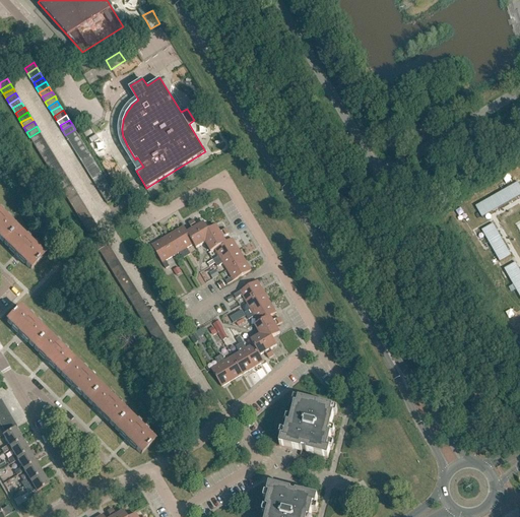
[(68,139),(78,134),(75,129),(65,135),(68,139)]
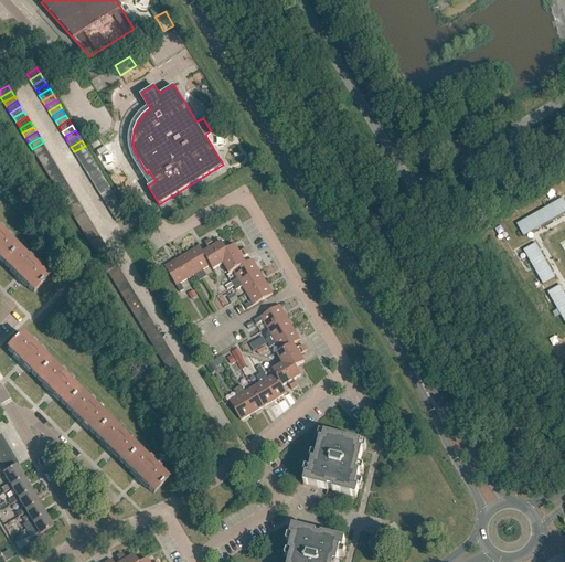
[(35,155),(45,148),(43,142),(32,149),(35,155)]
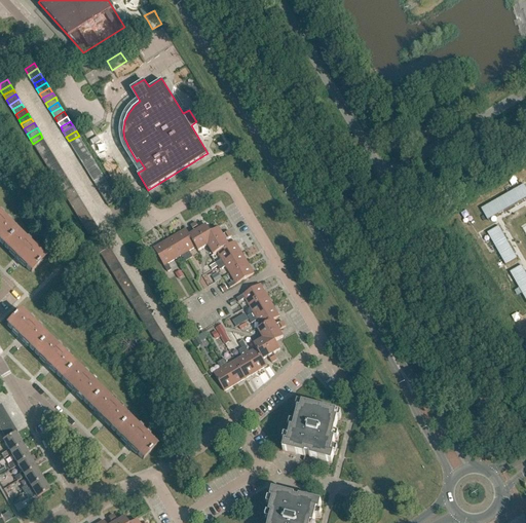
[(72,146),(81,140),(79,136),(69,141),(72,146)]
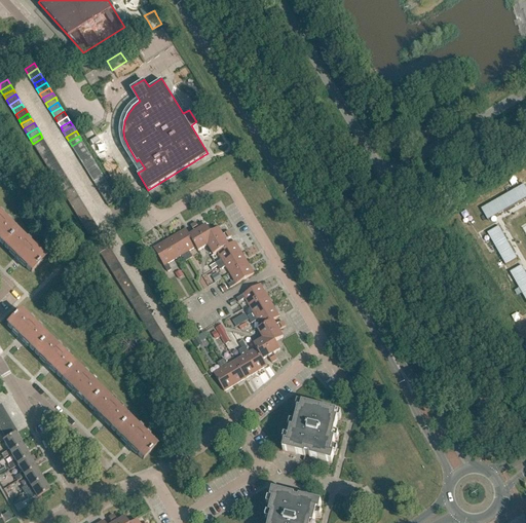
[(36,148),(45,142),(42,138),(33,144),(36,148)]
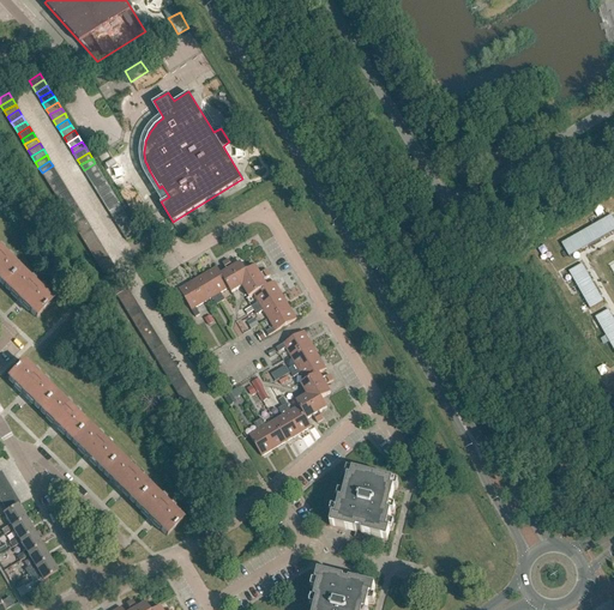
[(88,176),(98,169),(95,163),(84,170),(88,176)]
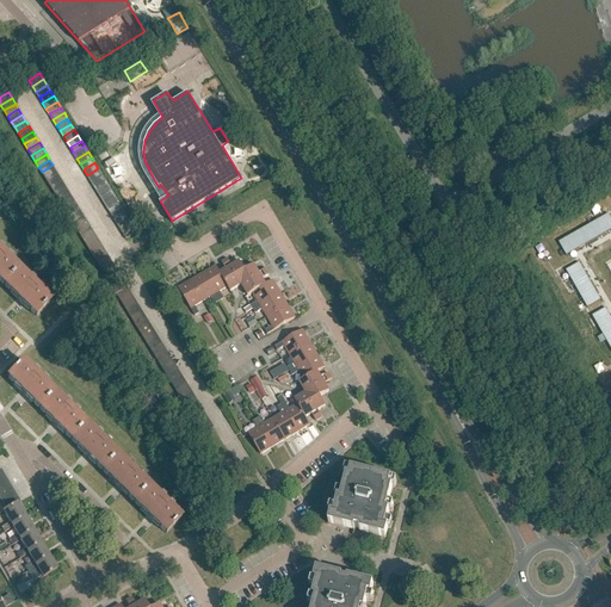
[(45,178),(56,171),(53,165),(42,172),(45,178)]
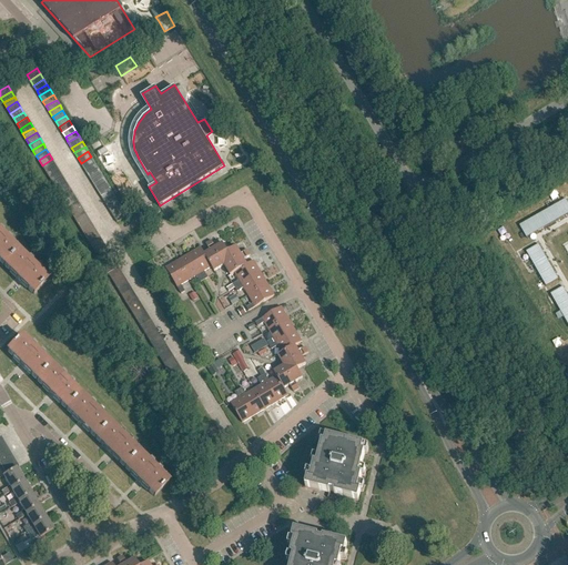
[(84,168),(94,162),(91,157),(81,163),(84,168)]
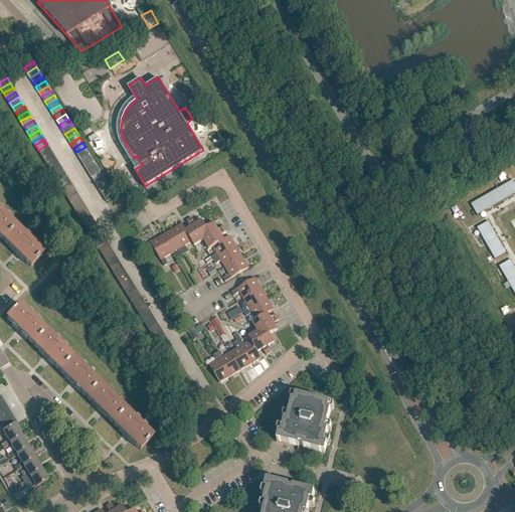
[(41,155),(50,149),(47,144),(38,150),(41,155)]
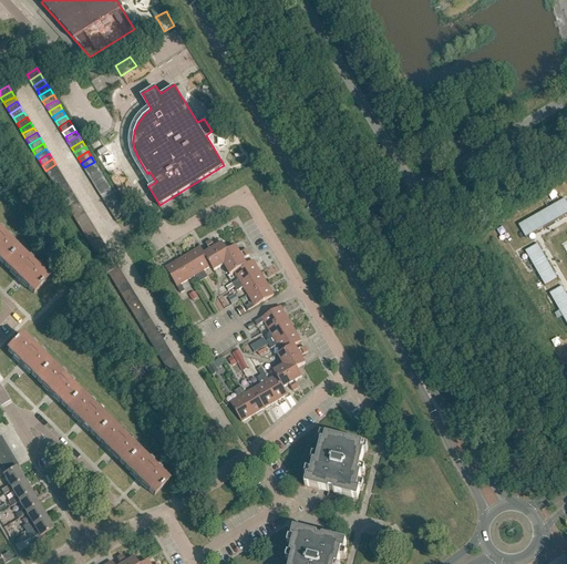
[(88,173),(98,166),(94,162),(84,167),(88,173)]
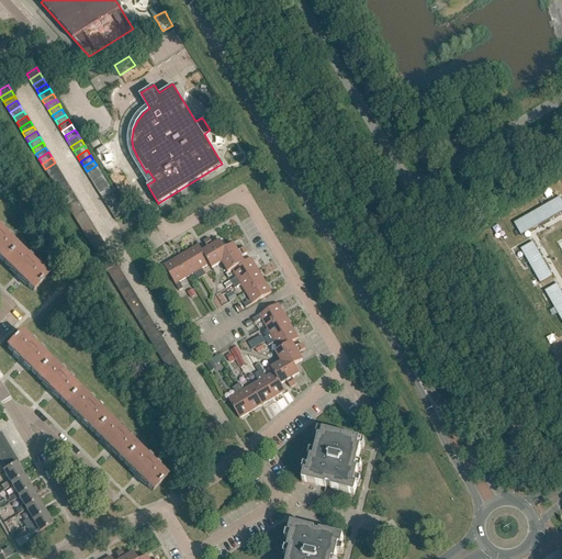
[(48,174),(58,167),(55,163),(45,169),(48,174)]
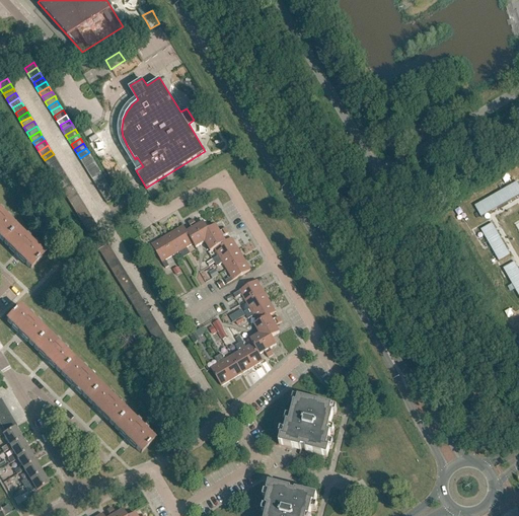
[(83,163),(92,157),(89,152),(80,158),(83,163)]
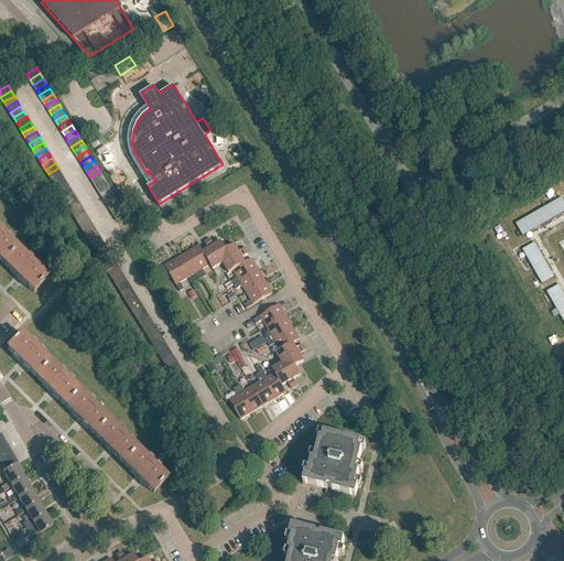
[(52,180),(62,173),(58,168),(49,174),(52,180)]
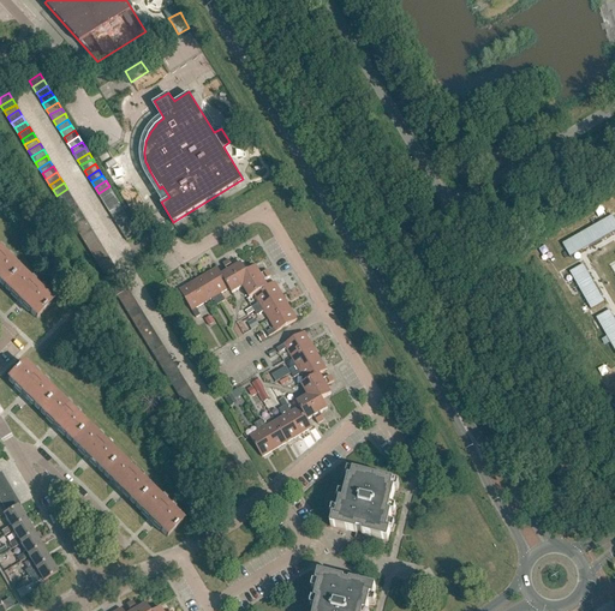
[(101,198),(113,192),(109,186),(99,193),(101,198)]
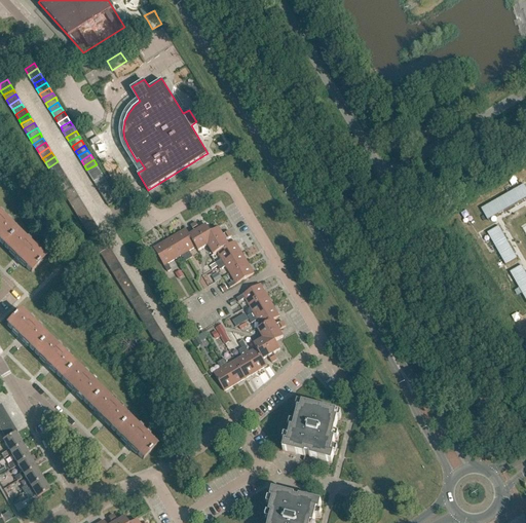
[(50,173),(61,166),(58,161),(48,167),(50,173)]
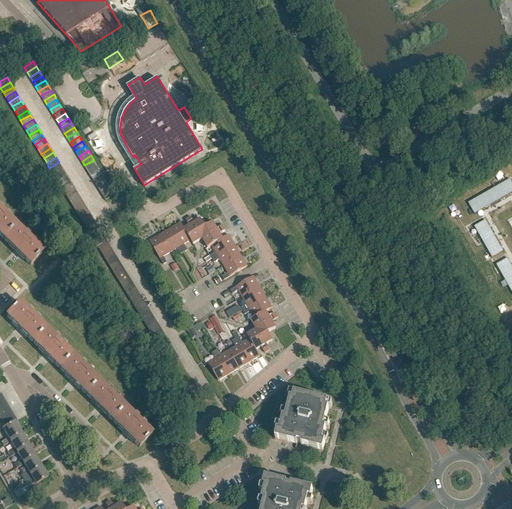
[(87,170),(97,164),(94,160),(84,165),(87,170)]
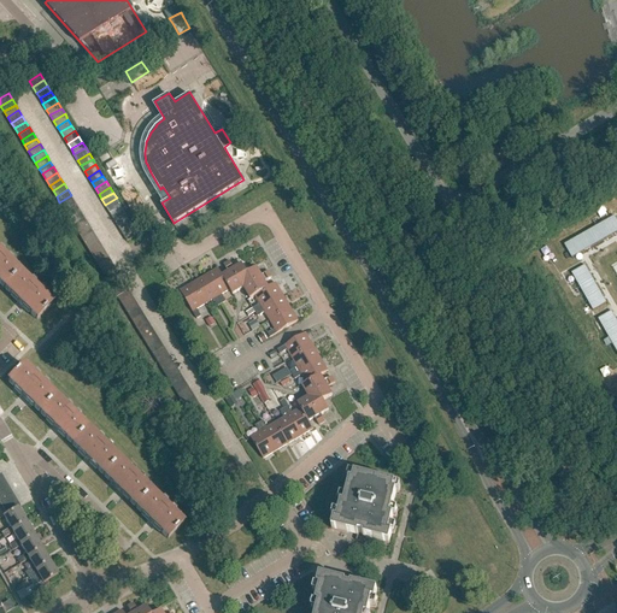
[(63,207),(75,200),(71,195),(59,202),(63,207)]
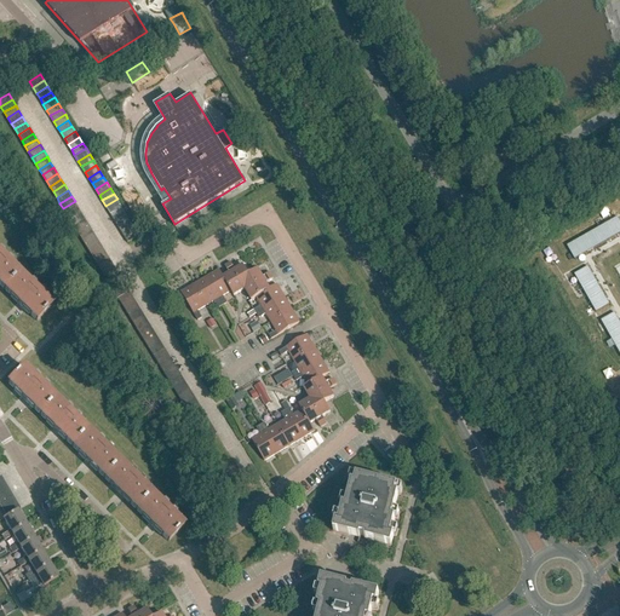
[(109,212),(121,205),(118,199),(105,206),(109,212)]
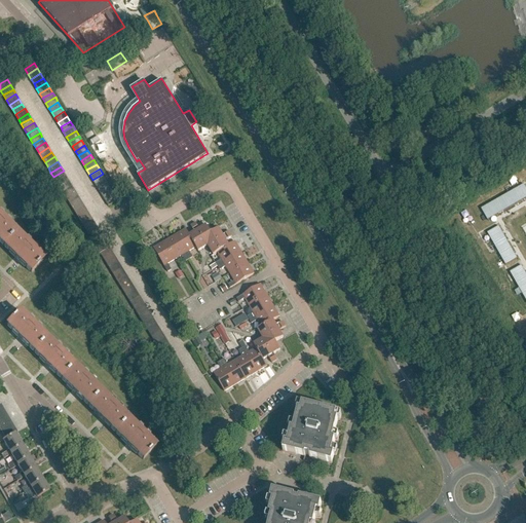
[(57,182),(67,176),(64,171),(53,177),(57,182)]
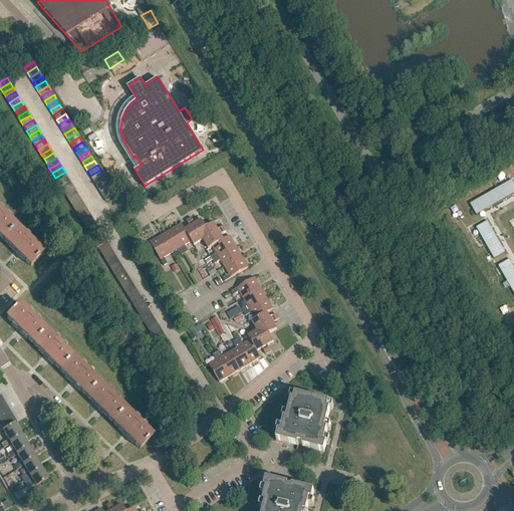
[(93,180),(102,175),(100,170),(90,176),(93,180)]
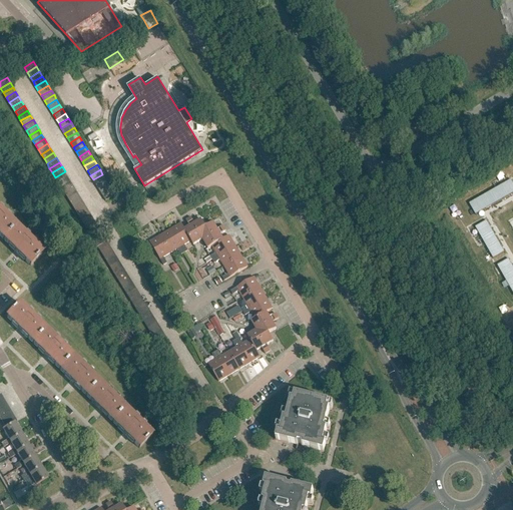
[(58,181),(67,176),(65,171),(55,177),(58,181)]
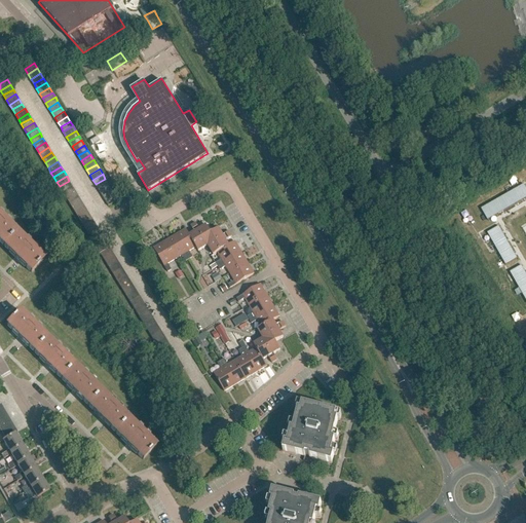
[(99,189),(108,183),(105,179),(96,184),(99,189)]
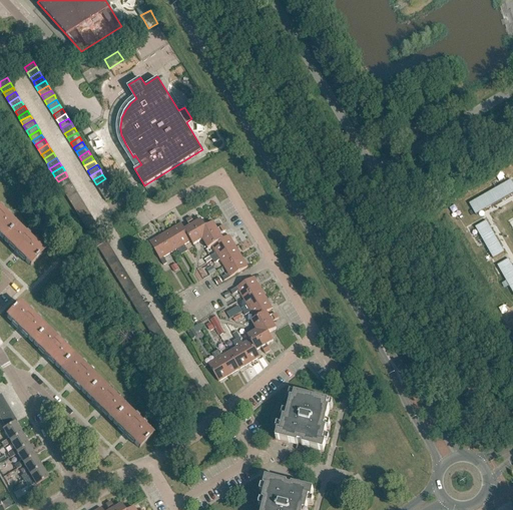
[(61,186),(70,180),(67,176),(58,181),(61,186)]
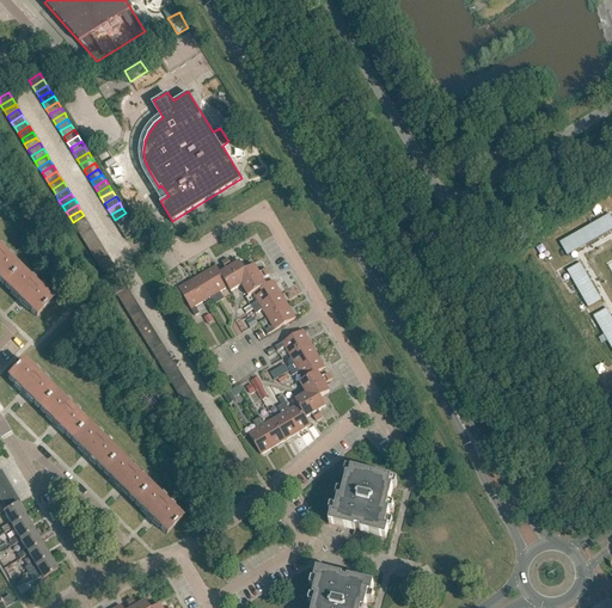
[(611,227),(611,216),(610,212),(597,219),(605,232),(609,229),(611,228),(611,227)]
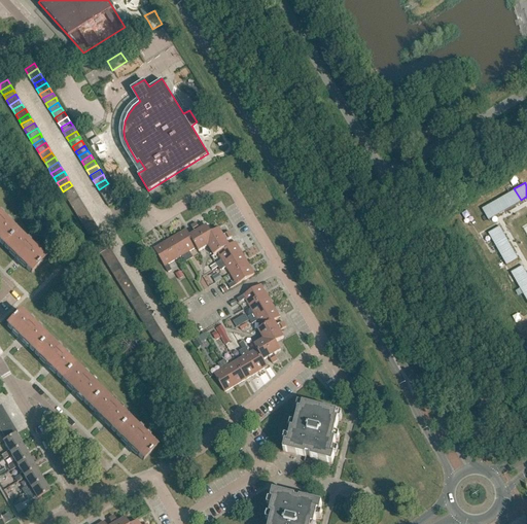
[(102,195),(111,188),(108,183),(99,189),(102,195)]
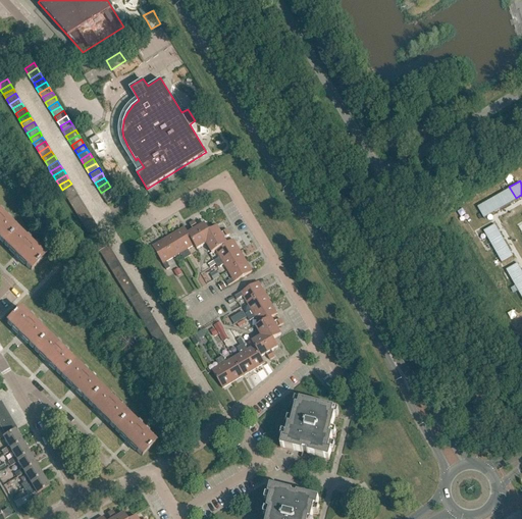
[(65,195),(74,189),(71,184),(62,190),(65,195)]
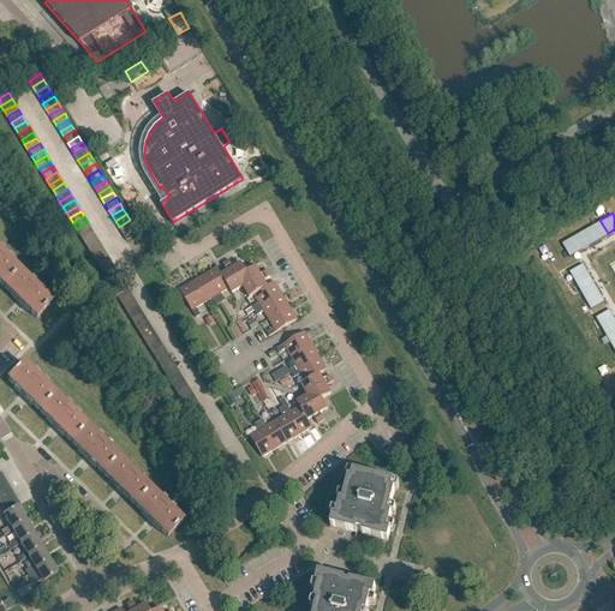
[(123,232),(133,226),(130,220),(119,227),(123,232)]
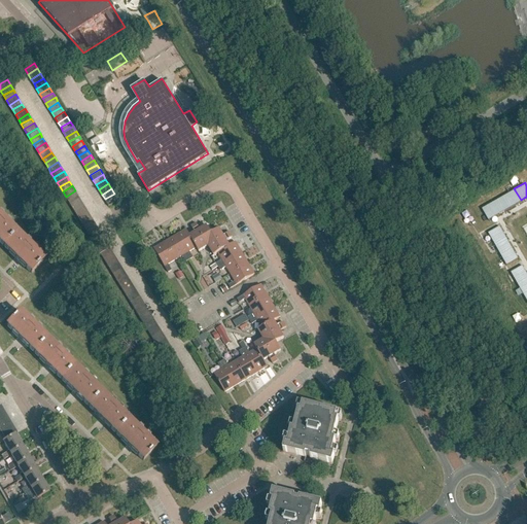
[(521,200),(514,188),(503,195),(510,206),(516,203),(518,202),(521,200)]
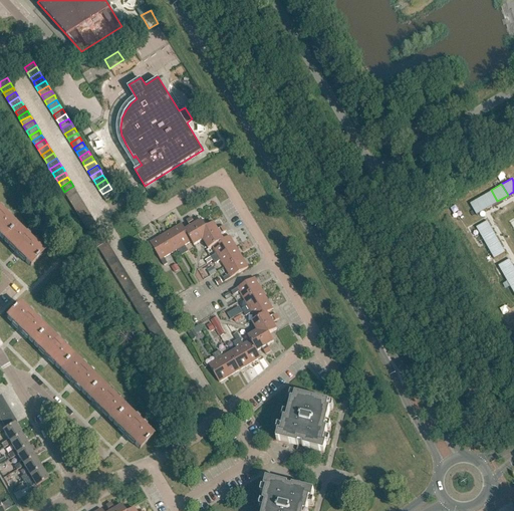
[(67,196),(76,191),(73,186),(64,192),(67,196)]
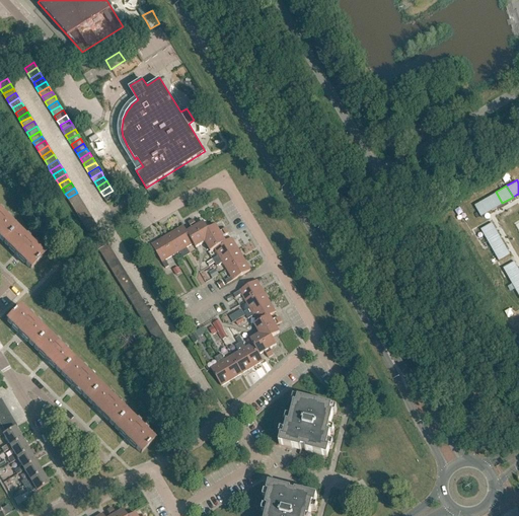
[(106,201),(116,196),(113,191),(103,196),(106,201)]
